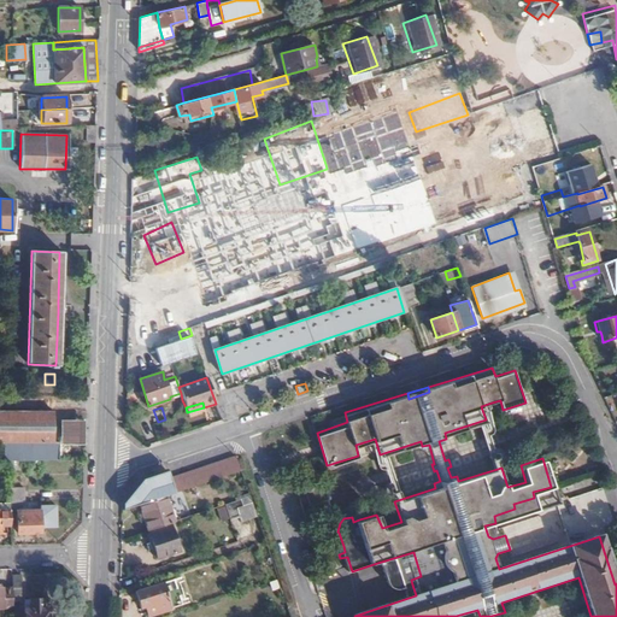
[(53,442),(53,410),(0,410),(0,441),(4,442),(4,460),(58,460),(58,442),(53,442)]
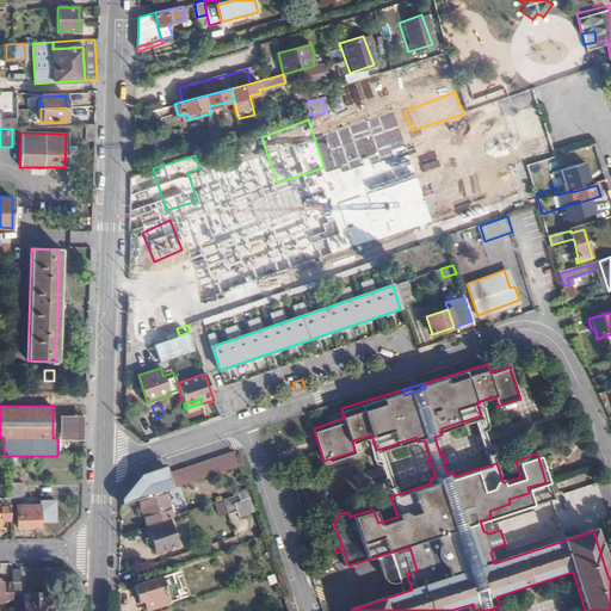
[(59,438),(80,439),(81,415),(59,415),(59,438)]
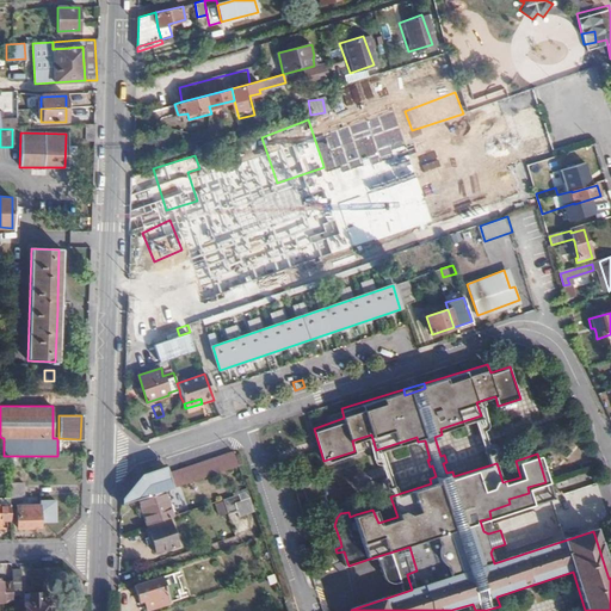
[(238,466),(233,451),(167,474),(172,488),(238,466)]
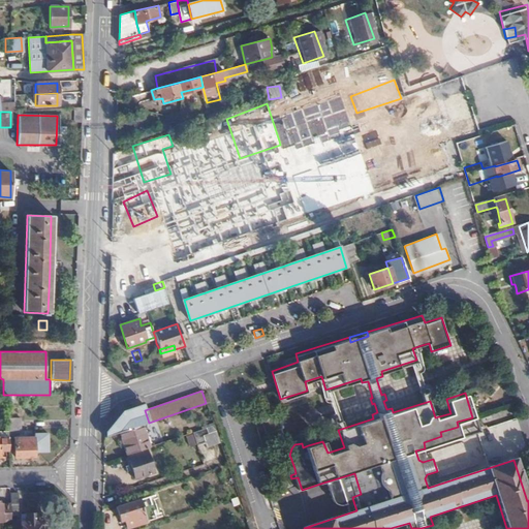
[(149,423),(145,410),(143,403),(124,410),(121,410),(104,431),(104,437),(120,432),(143,424),(149,423)]
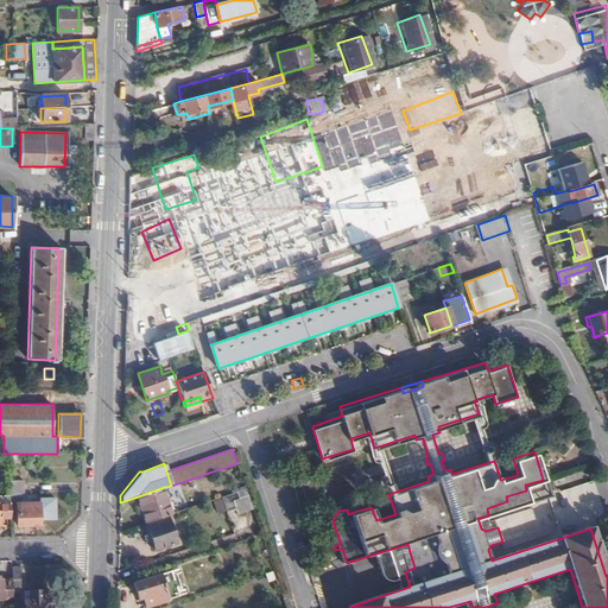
[(548,495),(543,480),(525,485),(526,491),(506,496),(507,501),(487,508),(488,515),(548,495)]
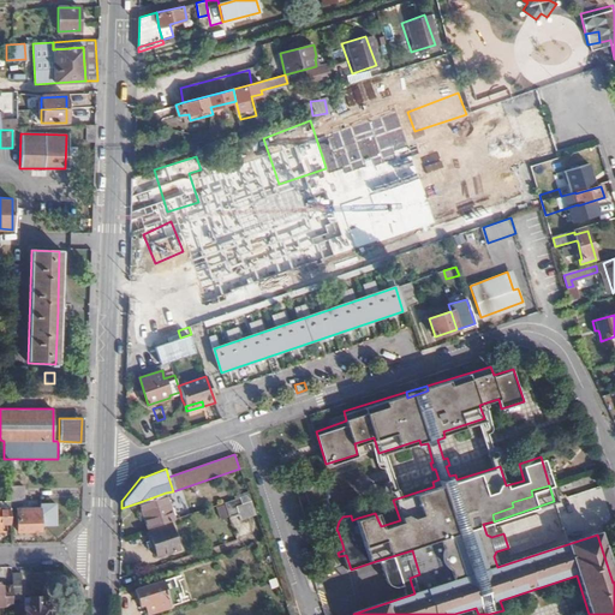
[(23,487),(9,487),(9,501),(9,505),(21,505),(22,496),(23,496),(23,487)]
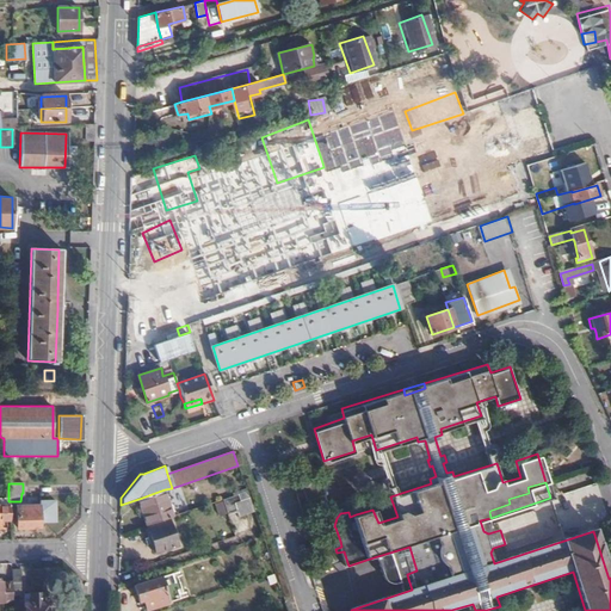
[(173,517),(165,489),(139,499),(147,525),(173,517)]
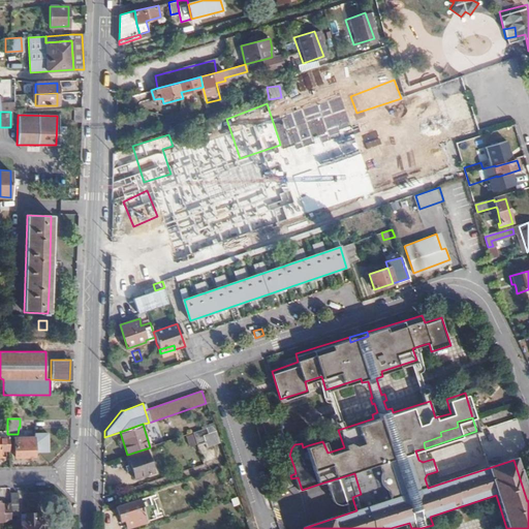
[(209,434),(207,429),(193,433),(197,445),(206,442),(204,435),(209,434)]
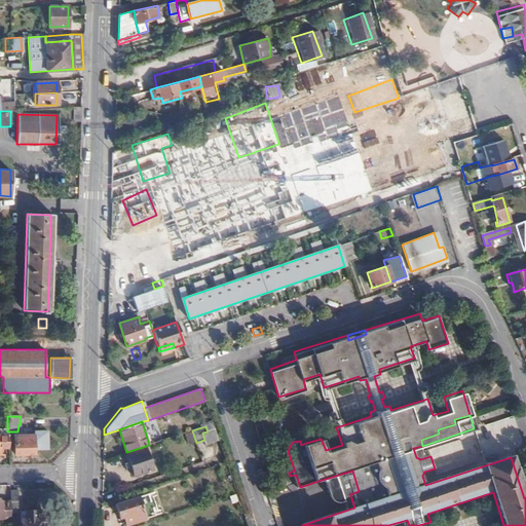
[(34,454),(34,436),(14,436),(14,453),(34,454)]
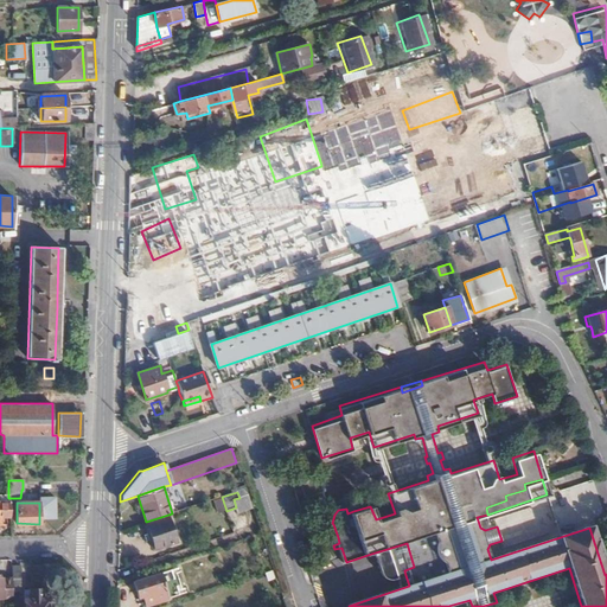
[(176,541),(167,516),(146,523),(154,548),(176,541)]
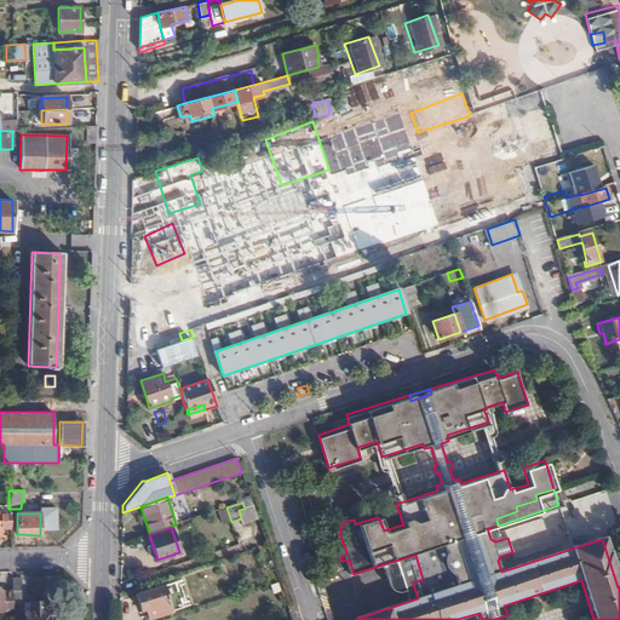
[(403,591),(414,587),(413,583),(423,579),(415,555),(379,566),(385,584),(388,589),(396,592),(403,591)]
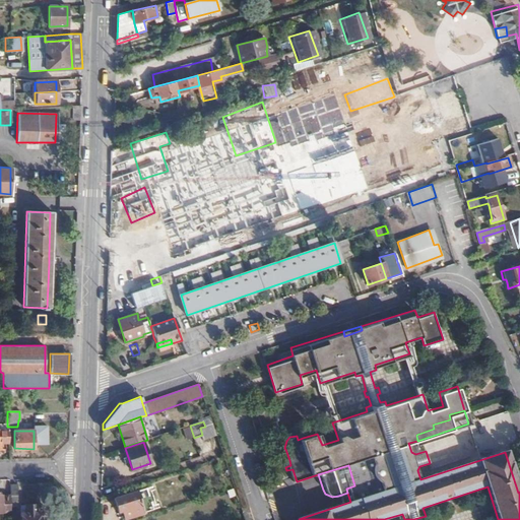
[(291,483),(297,481),(293,469),(286,470),(291,483)]
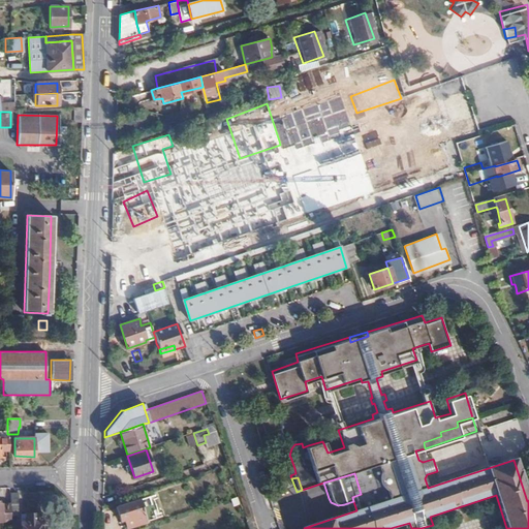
[(145,522),(137,500),(116,507),(120,521),(123,520),(126,528),(145,522)]
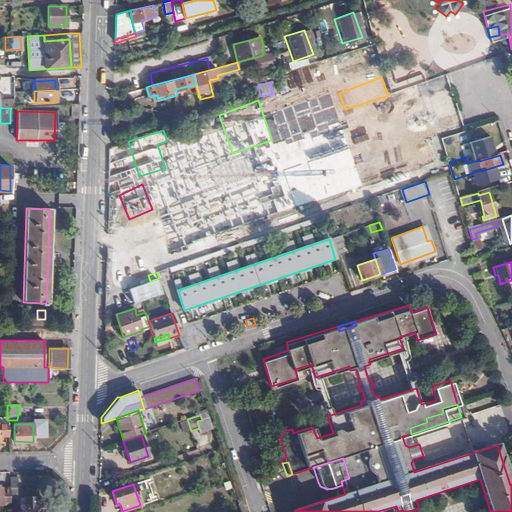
[(333,488),(336,497),(345,494),(342,485),(333,488)]
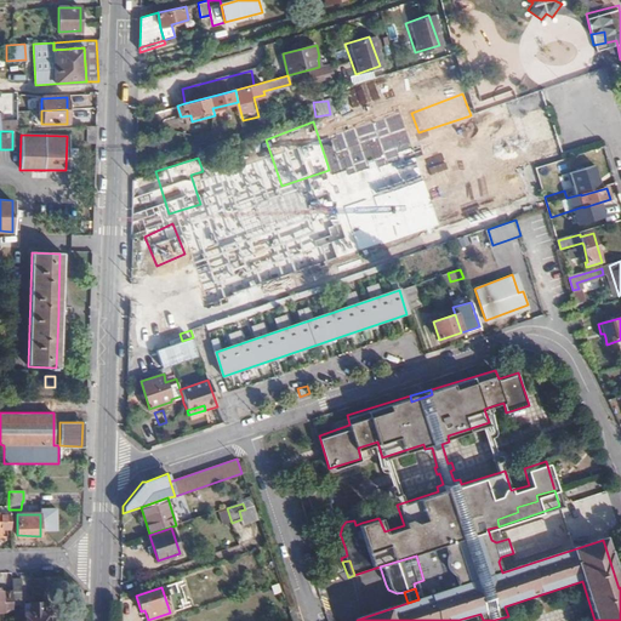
[(10,609),(10,591),(0,590),(0,610),(3,610),(3,609),(10,609)]
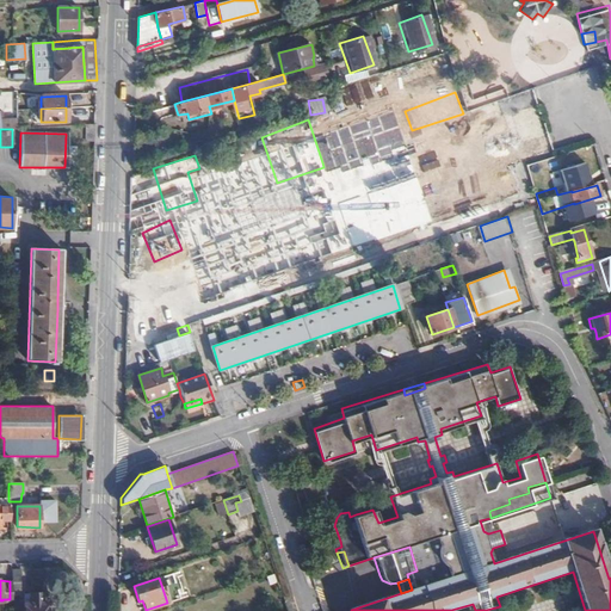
[(42,606),(42,594),(31,594),(31,603),(25,603),(25,610),(47,610),(48,606),(42,606)]
